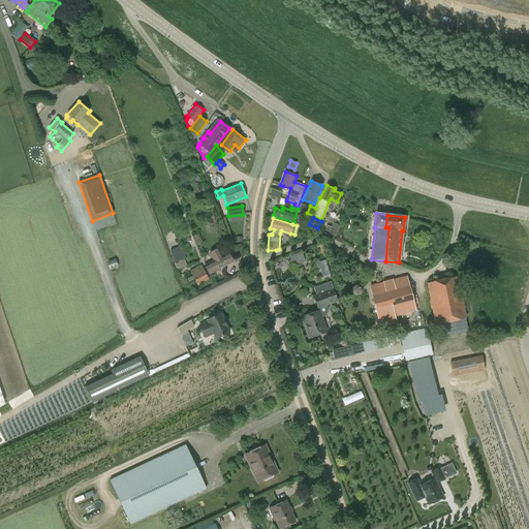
[(333,222),(329,234),(335,237),(340,225),(333,222)]
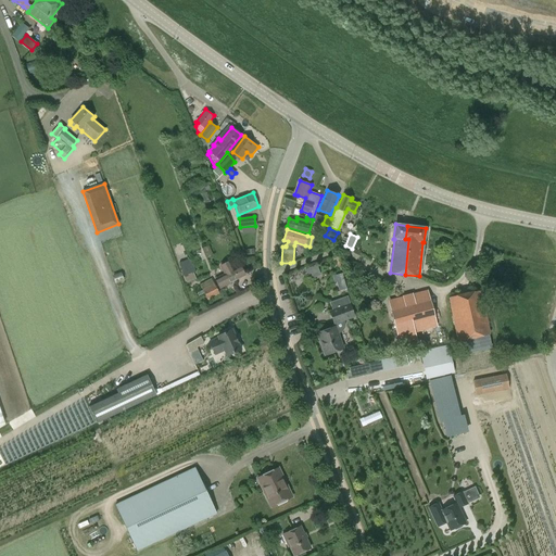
[(206,255),(212,253),(209,245),(203,248),(206,255)]
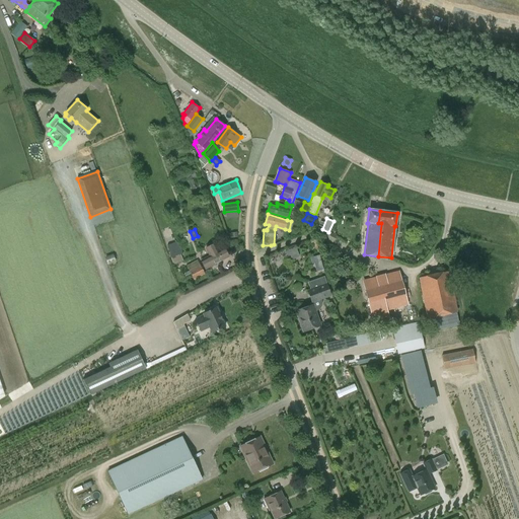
[(175,242),(167,245),(171,257),(180,254),(175,242)]
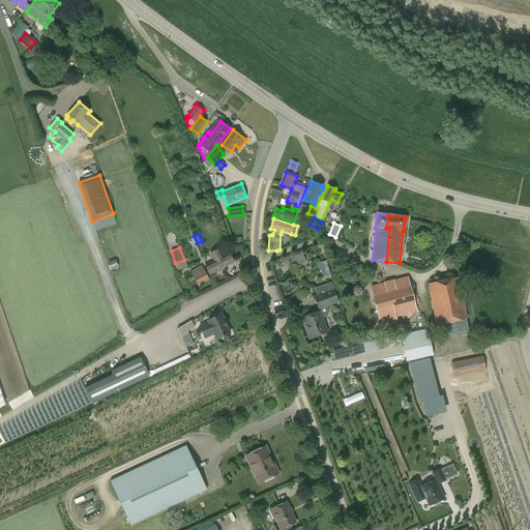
[(209,274),(233,261),(229,254),(223,257),(218,249),(210,254),(214,261),(205,266),(209,274)]
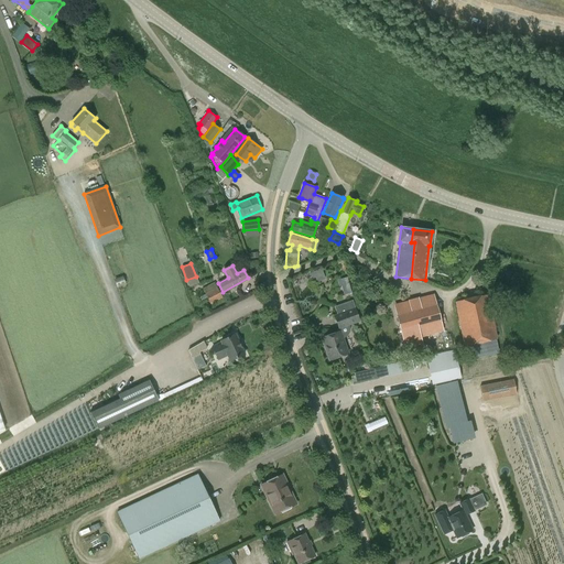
[(311,272),(314,280),(323,277),(320,269),(311,272)]
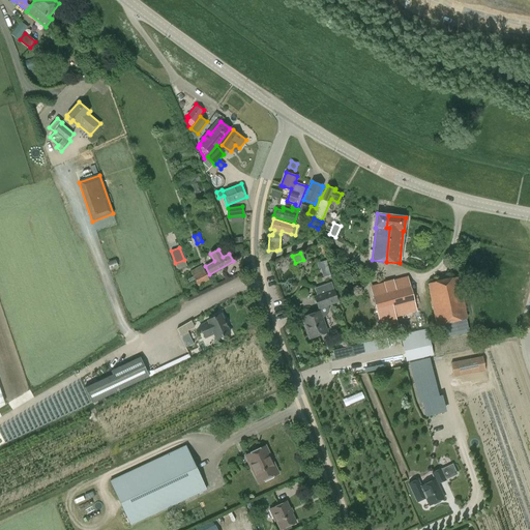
[(110,269),(112,269),(117,267),(115,260),(108,262),(110,269)]
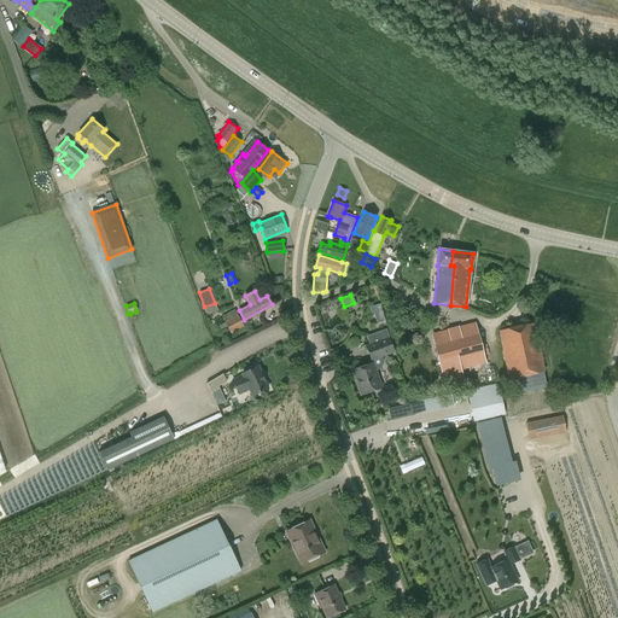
[(238,315),(225,322),(231,333),(238,330),(244,327),(238,315)]
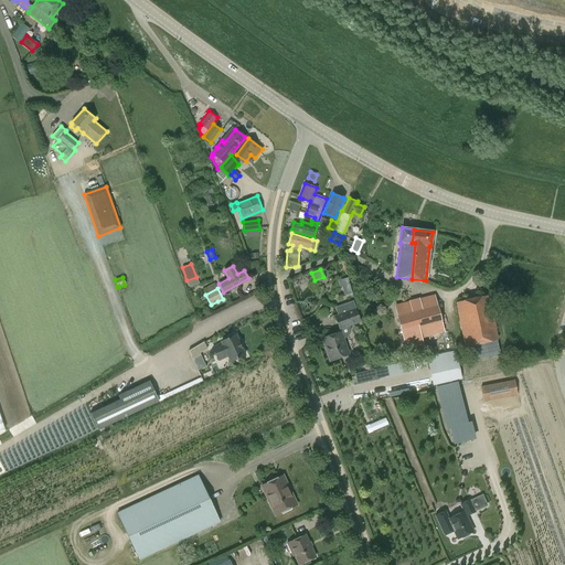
[(465,347),(468,347),(471,361),(500,354),(497,340),(498,340),(489,295),(455,302),(465,347)]
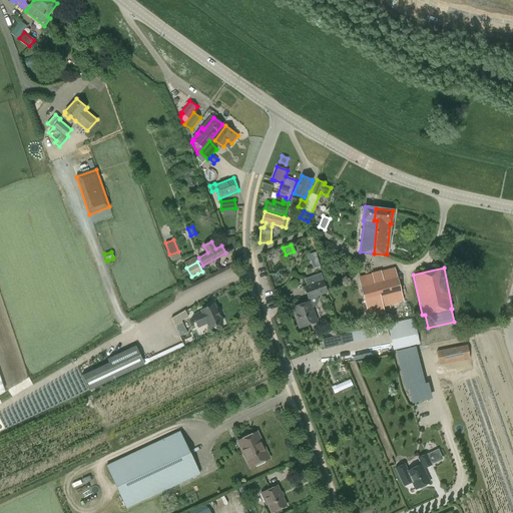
[(403,301),(395,269),(359,278),(369,318),(384,314),(382,307),(403,301)]
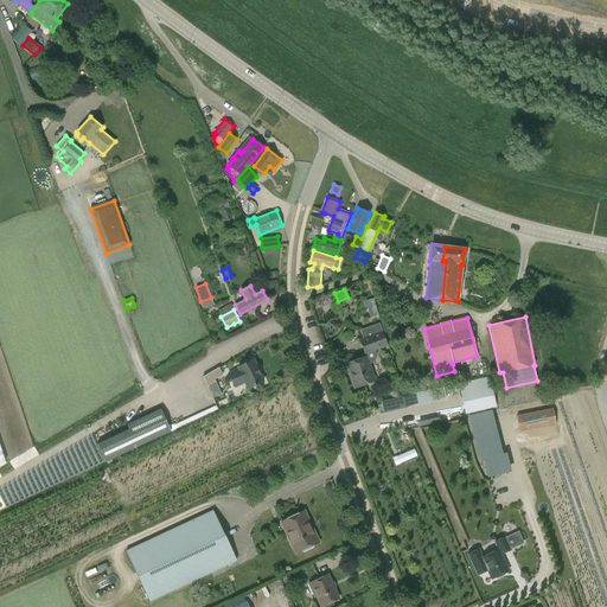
[(372,363),(374,362),(375,359),(376,358),(376,356),(376,353),(376,352),(376,351),(388,346),(379,323),(359,330),(363,338),(359,339),(364,355),(365,355),(365,357),(350,362),(352,371),(350,372),(355,388),(374,381),(369,365),(372,363)]
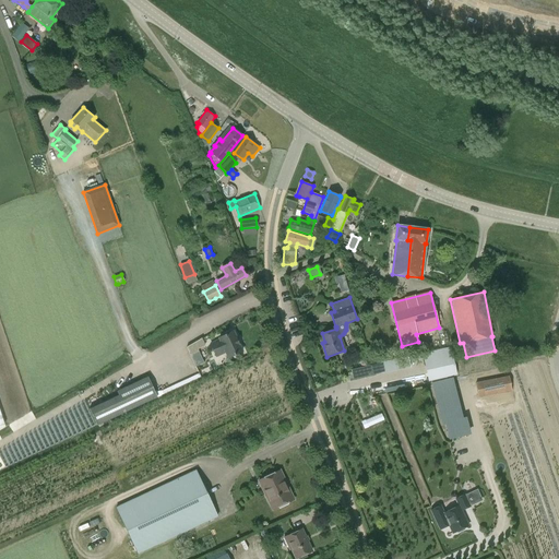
[(228,357),(242,351),(233,331),(218,337),(219,340),(210,344),(216,356),(225,352),(228,357)]
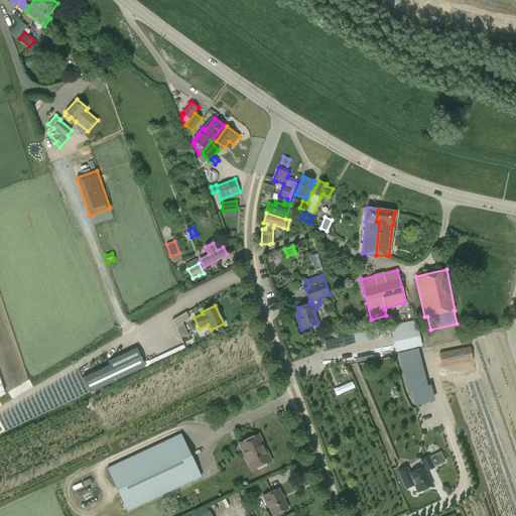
[(172,321),(175,328),(181,325),(179,318),(172,321)]
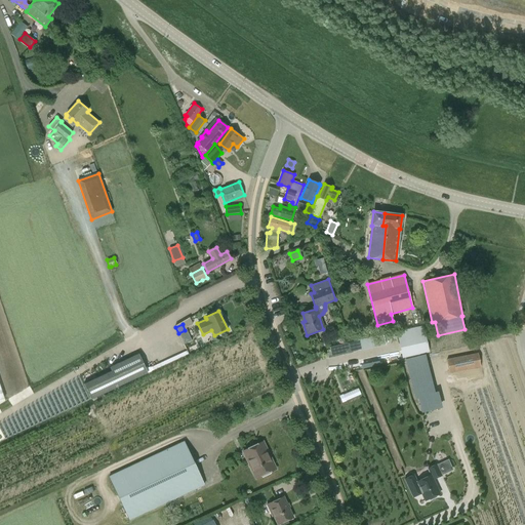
[(403,358),(429,352),(422,325),(397,330),(403,358)]
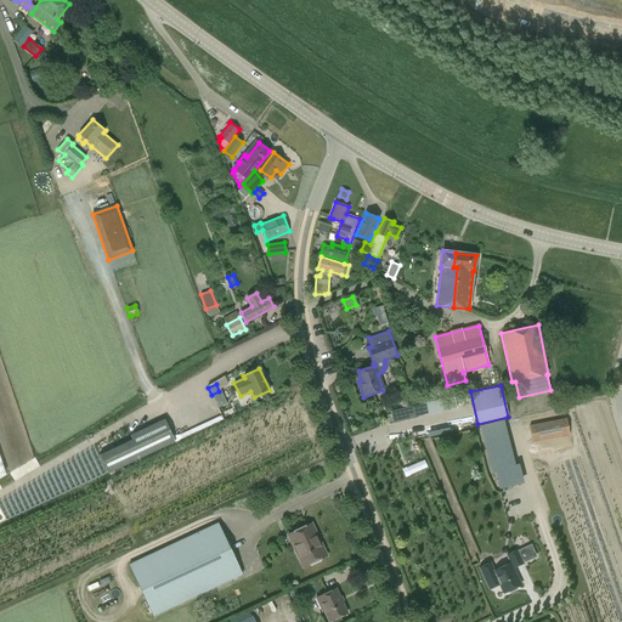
[(423,405),(413,407),(416,417),(425,414),(423,405)]
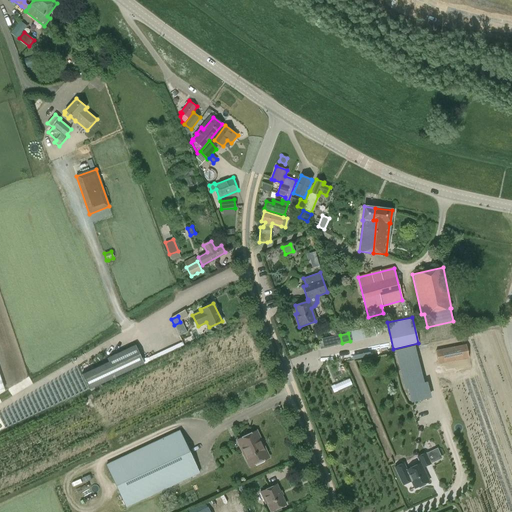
[(339,334),(322,338),(324,347),(341,343),(339,334)]
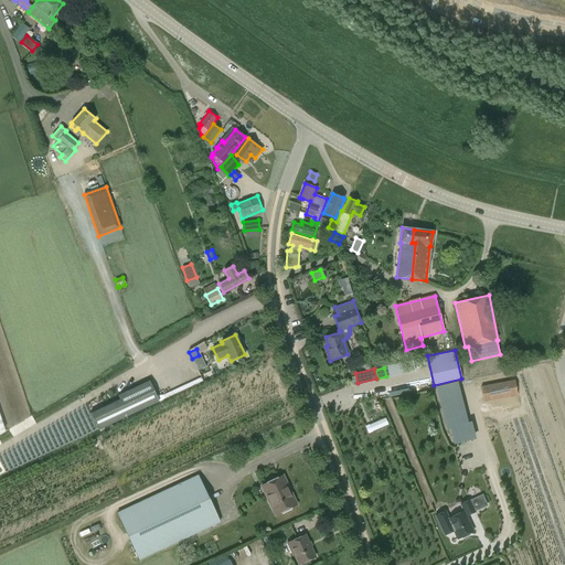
[(514,380),(480,386),(483,403),(516,395),(514,380)]
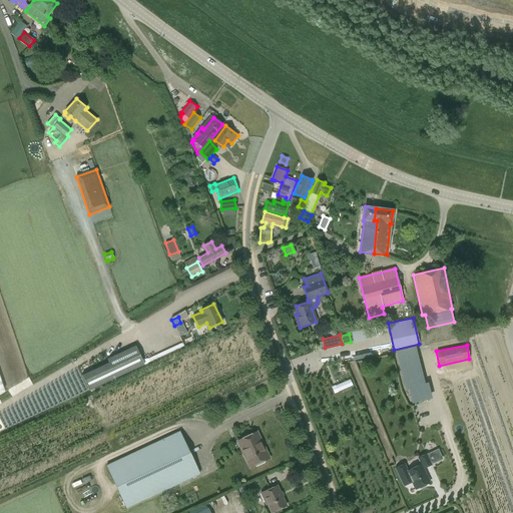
[(81,376),(82,376),(88,390),(143,364),(135,346),(107,359),(109,363),(81,376)]
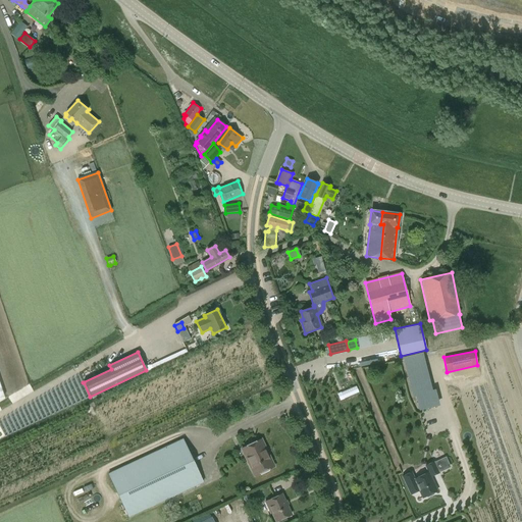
[(432,389),(422,353),(402,357),(412,399),(416,397),(419,410),(439,406),(435,389),(432,389)]
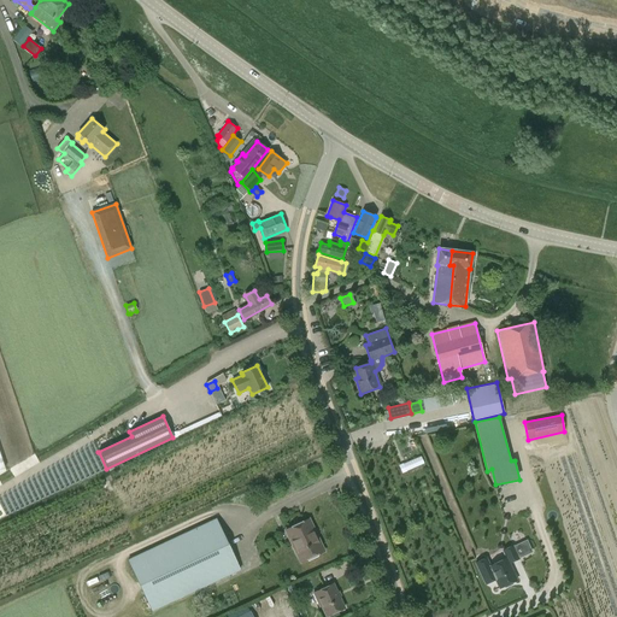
[(423,457),(405,460),(406,468),(424,464),(423,457)]
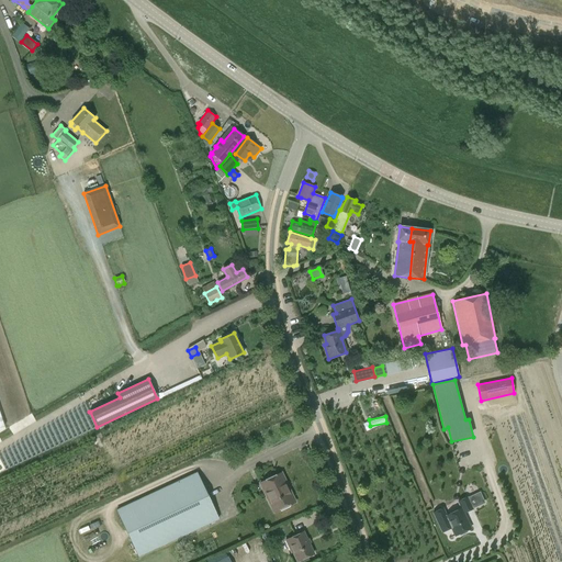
[(116,510),(138,557),(220,519),(198,473),(116,510)]
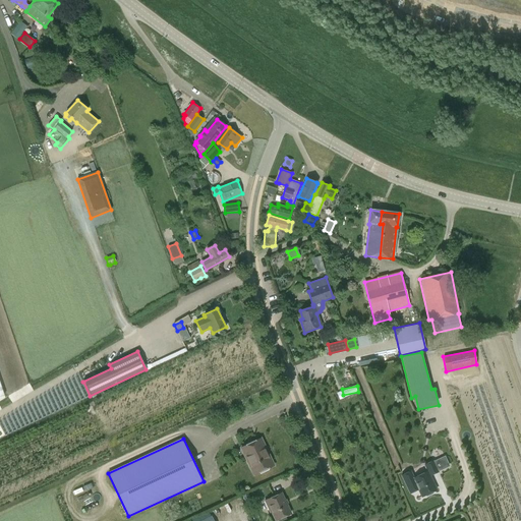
[(262,439),(241,448),(253,475),(274,465),(266,449),(262,451),(257,442),(262,440),(262,439)]
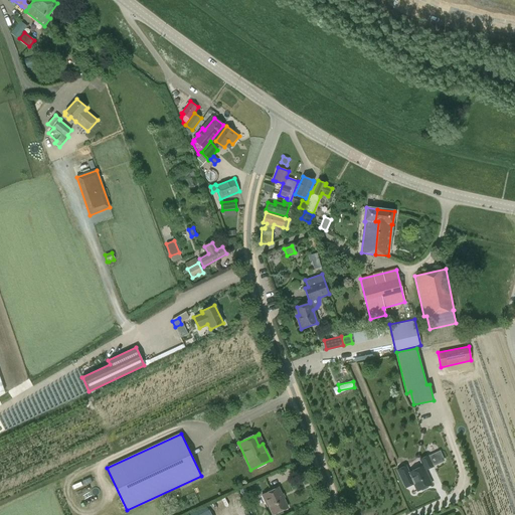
[(405,466),(396,470),(404,488),(413,484),(416,491),(431,485),(424,471),(433,467),(427,456),(419,460),(422,466),(408,473),(405,466)]
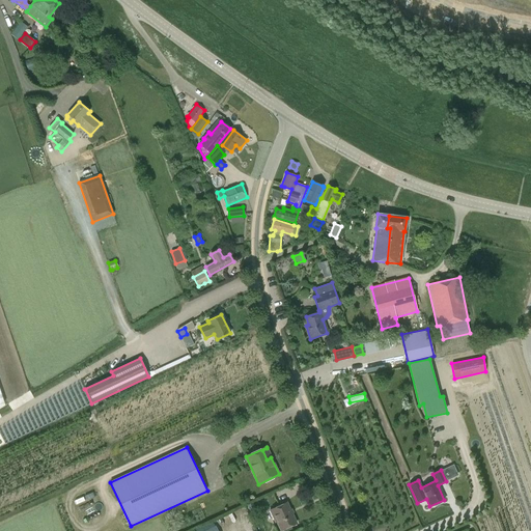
[(286,503),(270,510),(275,522),(276,522),(280,530),(285,528),(286,530),(291,527),(291,526),(297,523),(286,503)]
